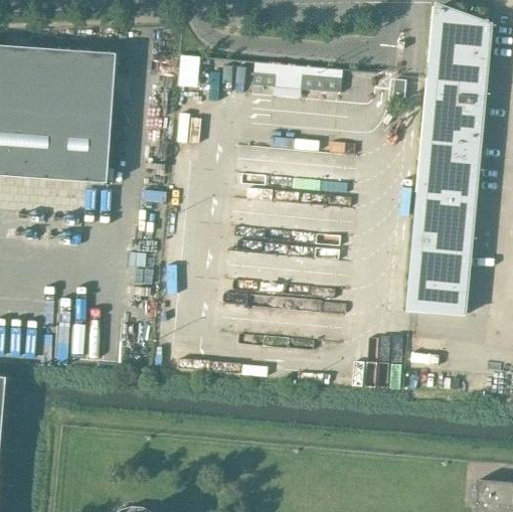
[(488,68),(493,23),(438,5),(433,63),(441,63),(440,75),(425,74),(425,75),(432,76),(410,308),(466,313),(485,110),(487,81),(489,81),(489,80),(486,80),(487,67),(488,68)]
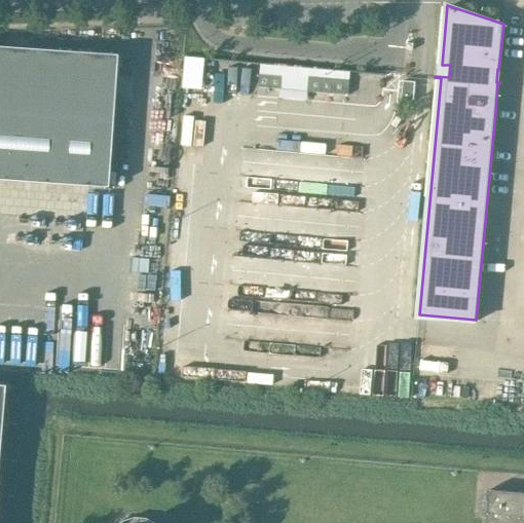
[(0,178),(110,186),(119,53),(0,45),(0,178)]
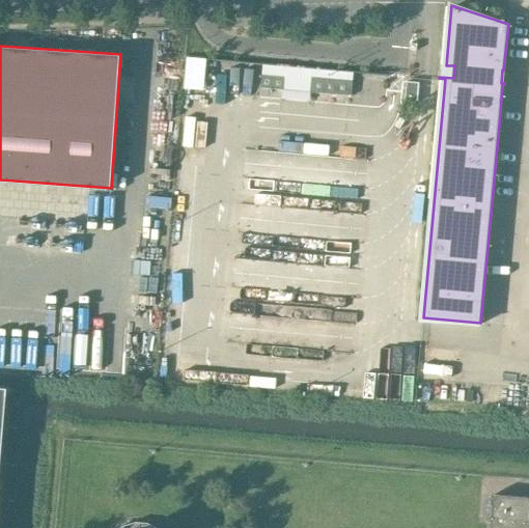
[(284,88),(285,76),(262,74),(261,86),(284,88)]
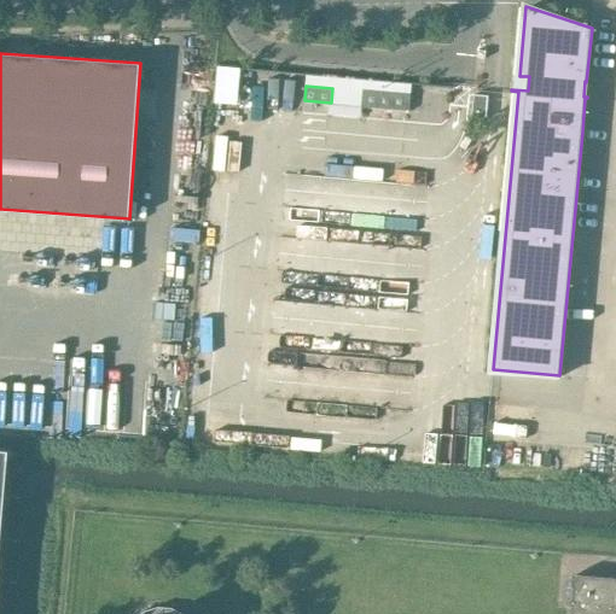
[(411,109),(412,92),(364,88),(362,105),(411,109)]
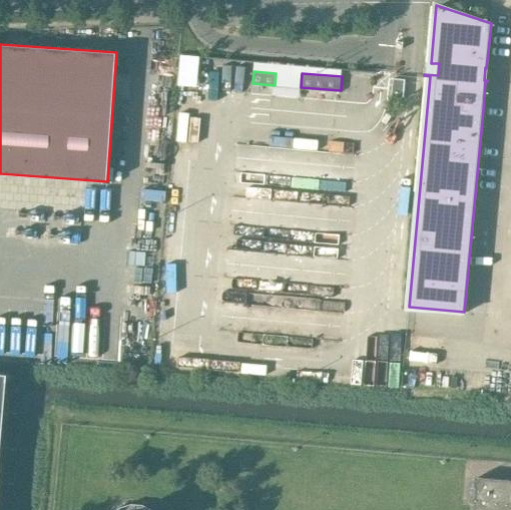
[(404,97),(406,78),(394,77),(392,96),(404,97)]
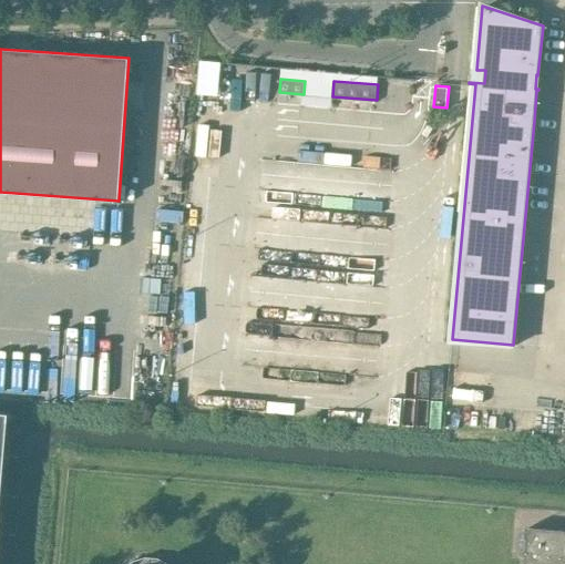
[(564,530),(528,526),(525,562),(554,563),(564,563),(564,530)]
